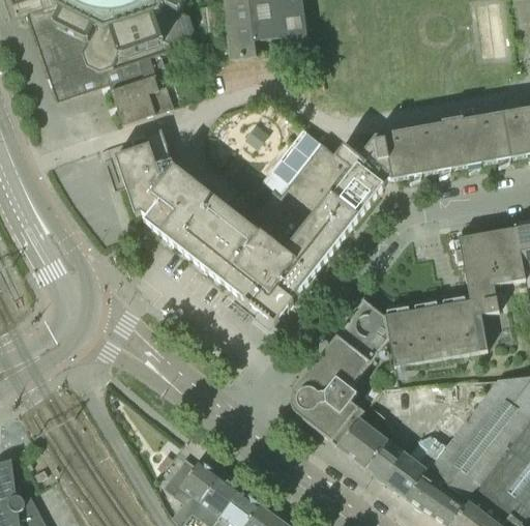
[(181,10),(185,0),(12,0),(18,15),(30,10),(30,12),(29,13),(58,101),(110,84),(117,107),(168,89),(167,86),(159,88),(155,77),(156,76),(157,79),(190,74),(187,44),(188,44),(194,30),(189,16),(179,11),(180,9),(181,10)]
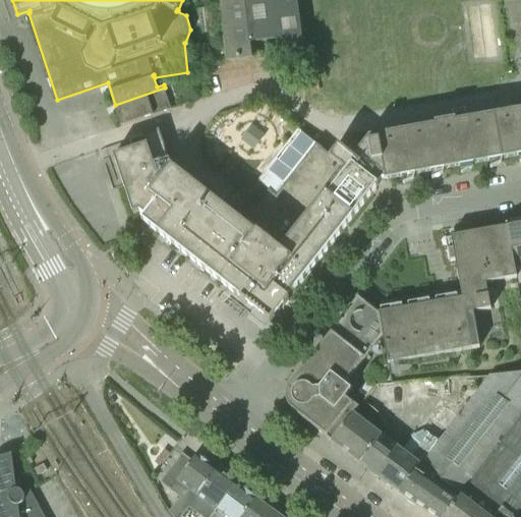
[(194,0),(203,63),(226,60),(219,0),(194,0)]
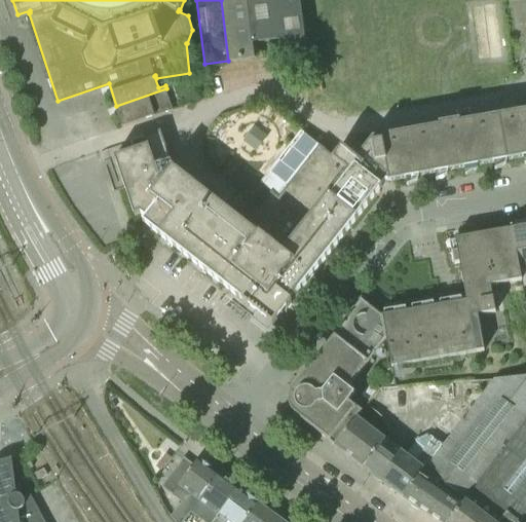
[(221,0),(228,61),(254,57),(252,41),(284,37),(286,51),(306,49),(300,0),(221,0)]
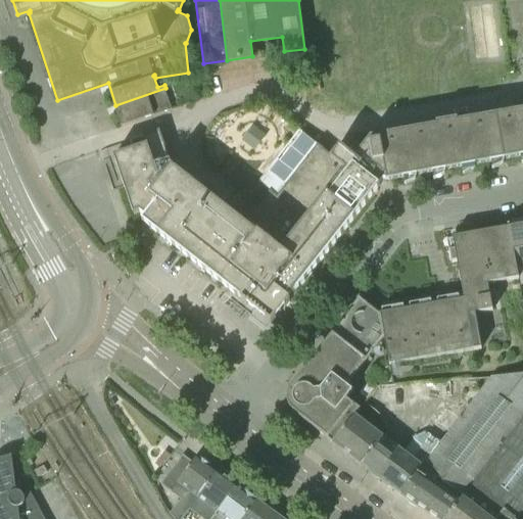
[(115,105),(122,123),(122,124),(172,106),(165,88),(115,105)]
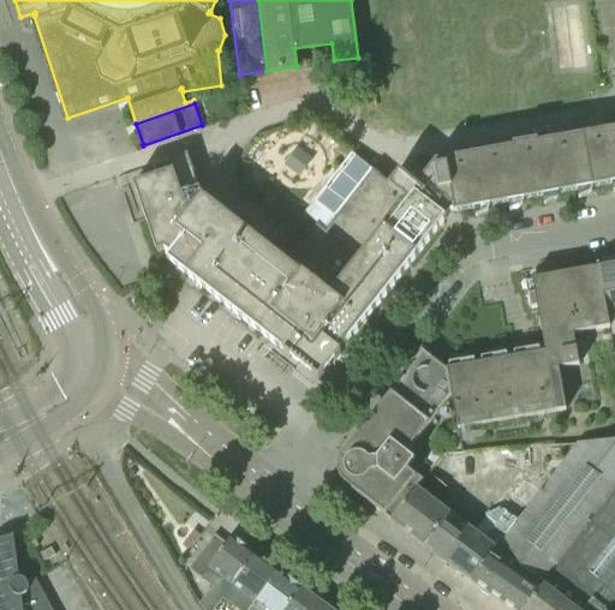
[(521,197),(556,191),(591,184),(614,179),(614,126),(581,132),(547,138),(538,141),(537,137),(513,142),(513,144),(512,145),(477,151),(441,157),(436,159),(417,183),(451,209),(485,203),(521,197)]
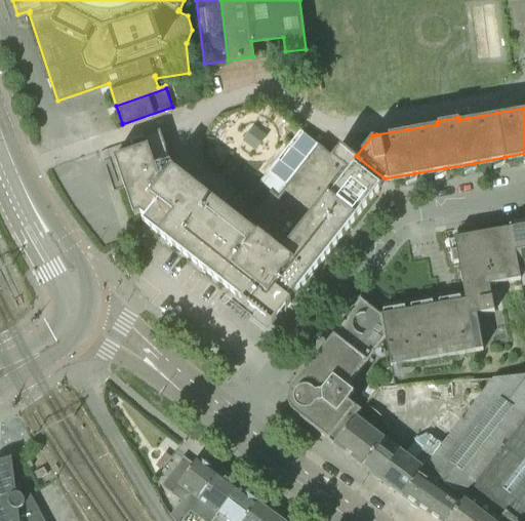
[(294,293),(385,178),(356,156),(340,144),(333,154),(318,142),(276,192),(234,159),(221,174),(257,204),(245,221),(182,170),(180,170),(173,164),(161,128),(130,138),(133,147),(114,154),(124,184),(134,212),(140,210),(146,214),(143,218),(238,294),(238,293),(243,297),(242,298),(270,320),(273,322),(291,298),(289,297),(293,293),(294,293)]
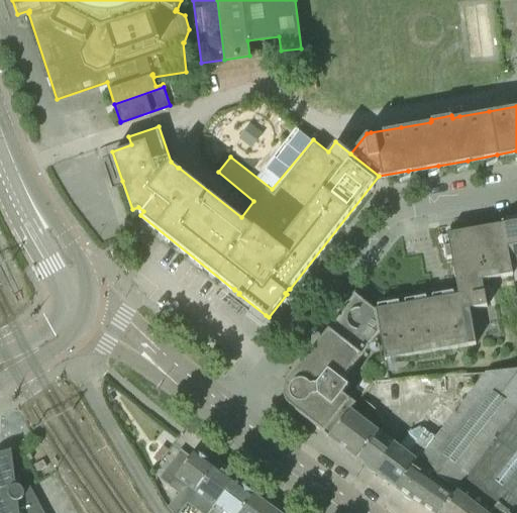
[(516,217),(504,220),(505,227),(509,248),(512,268),(516,266),(516,217)]
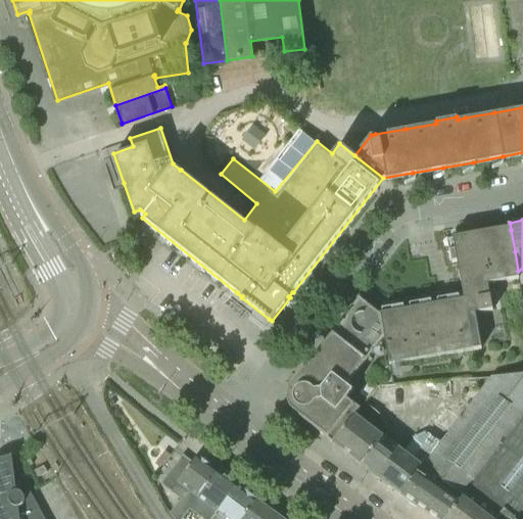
[(384,334),(389,362),(481,345),(475,311),(493,308),(488,281),(501,279),(519,275),(518,271),(511,230),(510,223),(508,223),(509,225),(491,228),(453,234),(455,247),(448,248),(450,260),(457,258),(464,296),(432,301),(431,297),(420,299),(420,303),(403,307),(403,302),(391,304),(392,309),(379,311),(384,334)]
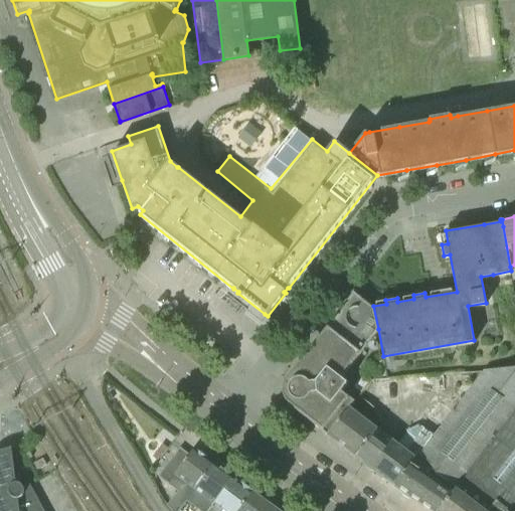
[(355,454),(377,426),(350,404),(354,399),(342,389),(347,382),(340,377),(378,329),(373,306),(354,291),(286,377),(284,379),(283,382),(282,385),(282,387),(282,391),(283,394),(284,397),(286,399),(287,400),(289,402),(327,433),(355,454)]
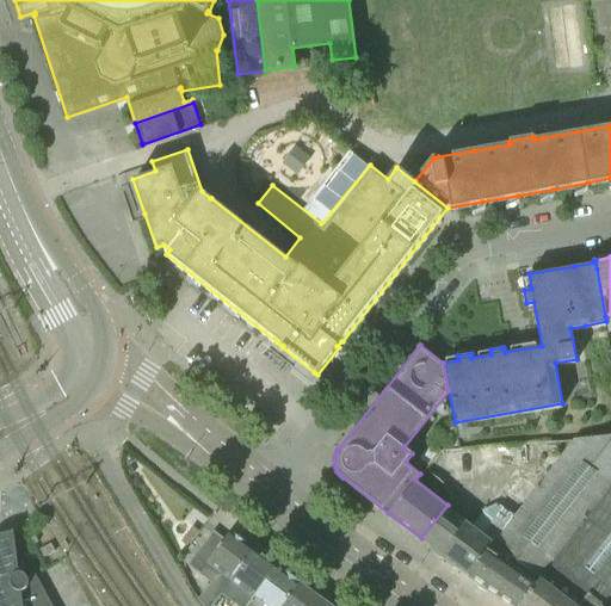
[(468,574),(513,605),(517,605),(610,487),(610,433),(574,437),(565,450),(550,468),(549,469),(468,574)]
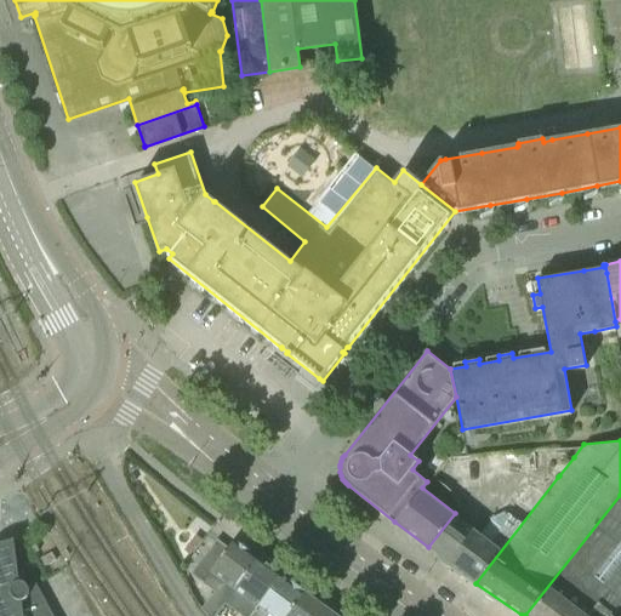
[(476,583),(558,477),(542,466),(508,509),(507,508),(493,513),(479,530),(451,565),(476,583)]
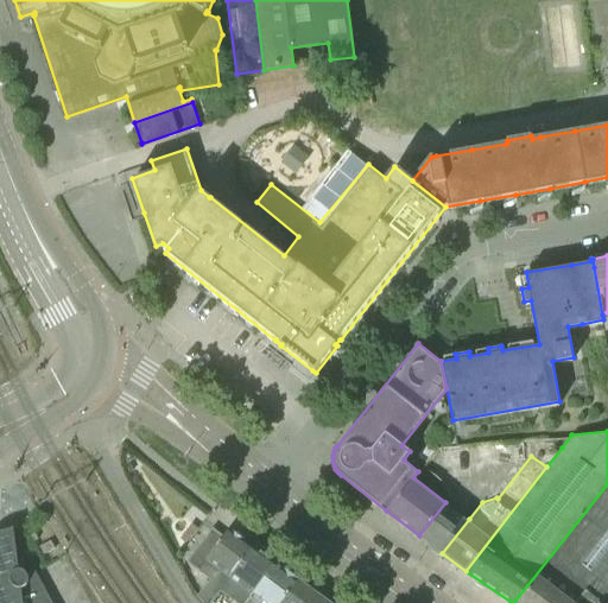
[(600,602),(607,592),(607,484),(514,602),(600,602)]
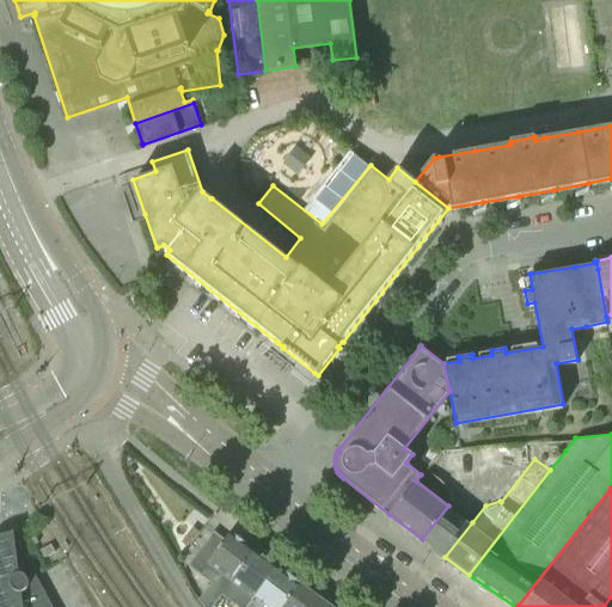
[(445,557),(472,522),(448,506),(422,539),(445,557)]
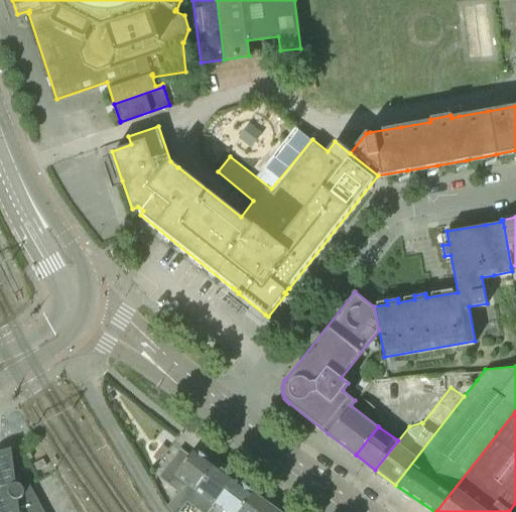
[(174,511),(177,511),(188,499),(217,462),(197,446),(191,453),(181,444),(160,474),(179,489),(168,503),(174,511)]
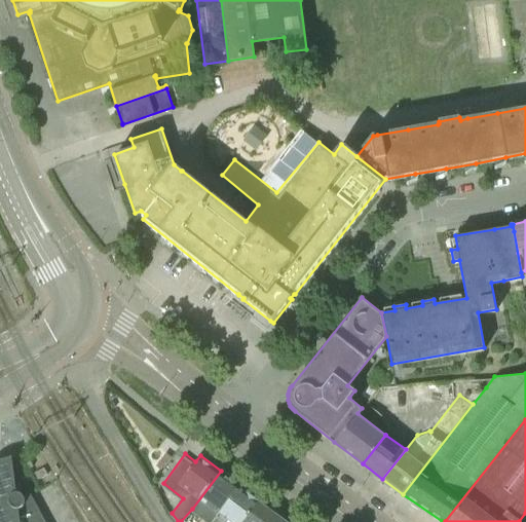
[(0,521),(46,521),(30,491),(16,498),(11,455),(9,455),(3,457),(0,458),(0,521)]
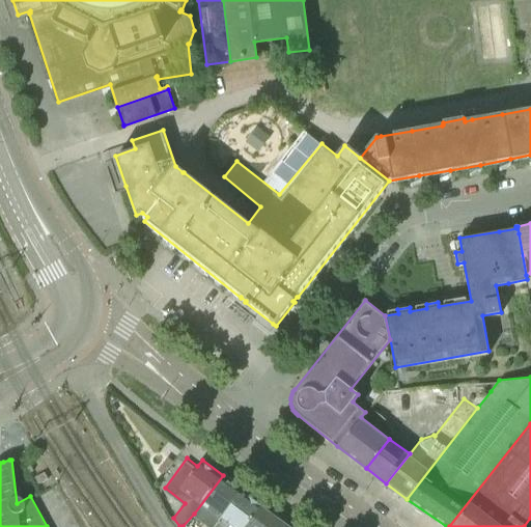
[(194,514),(212,526),(214,526),(243,490),(223,475),(194,514)]
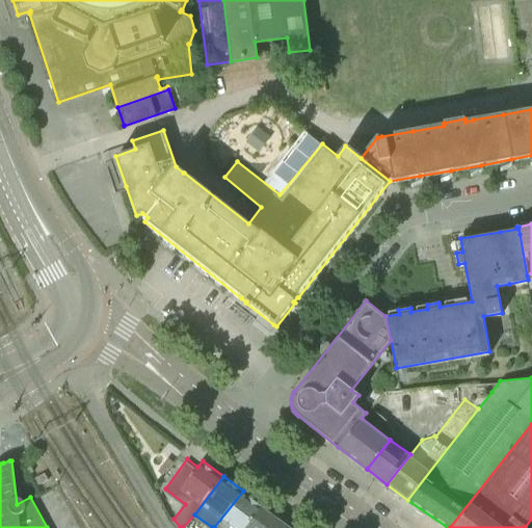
[(244,527),(263,506),(243,491),(214,527),(244,527)]
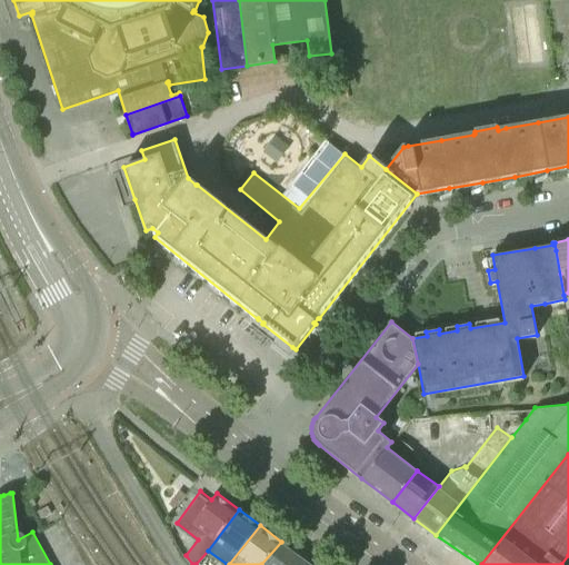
[(261,564),(290,564),(299,555),(281,542),(261,564)]
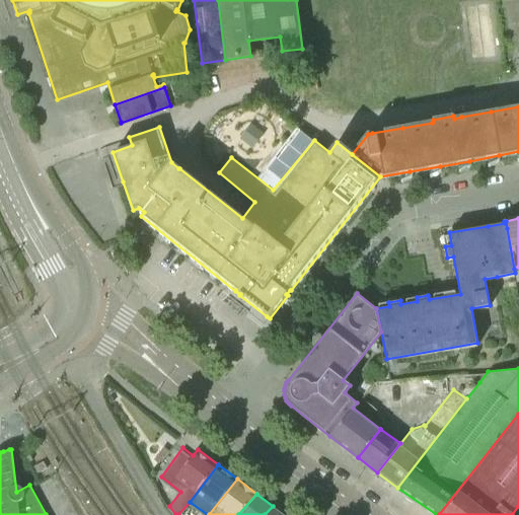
[(285,514),(273,506),(265,514),(285,514)]
